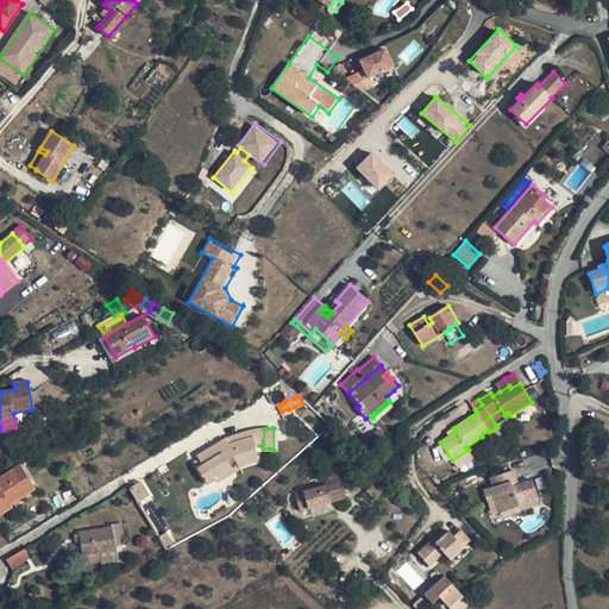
[(263,444),(264,429),(262,429),(261,429),(252,431),(248,432),(244,433),(239,434),(231,437),(227,439),(218,444),(221,449),(238,441),(246,439),(255,438),(256,444),(263,444)]
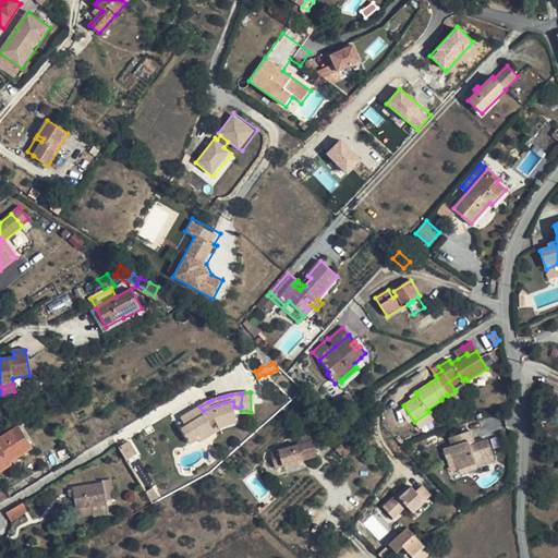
[(348,405),(342,398),(334,404),(339,412),(348,405)]
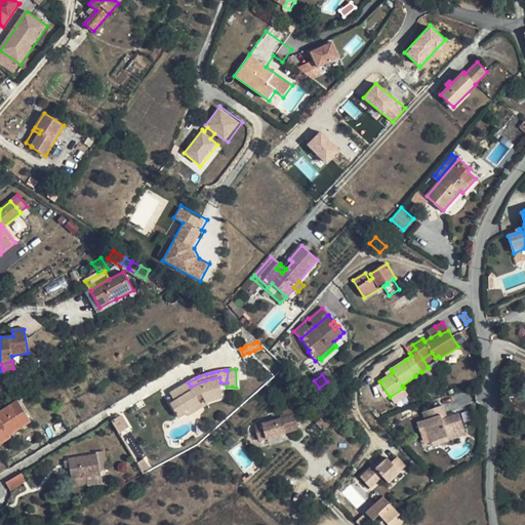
[(220,382),(219,377),(212,378),(205,380),(191,387),(188,382),(177,390),(170,394),(175,401),(170,404),(173,409),(178,417),(187,413),(186,410),(199,402),(196,396),(201,393),(206,403),(223,397),(220,382)]
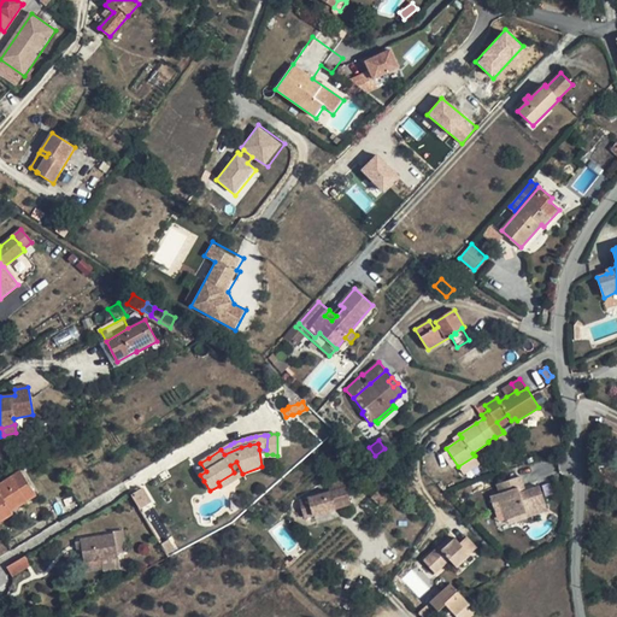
[(480,463),(475,456),(458,466),(463,474),(480,463)]
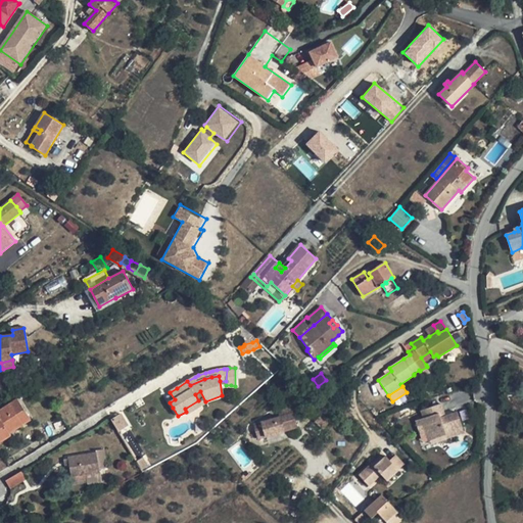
[(31,419),(17,399),(0,411),(0,441),(10,435),(9,433),(31,419)]
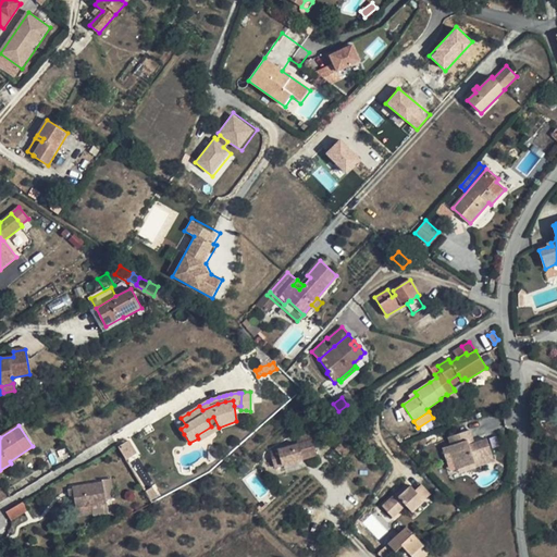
[(472,438),(469,430),(448,437),(450,445),(447,446),(455,470),(458,469),(474,463),(475,468),(494,461),(486,438),(473,443),(469,445),(467,441),(472,438)]
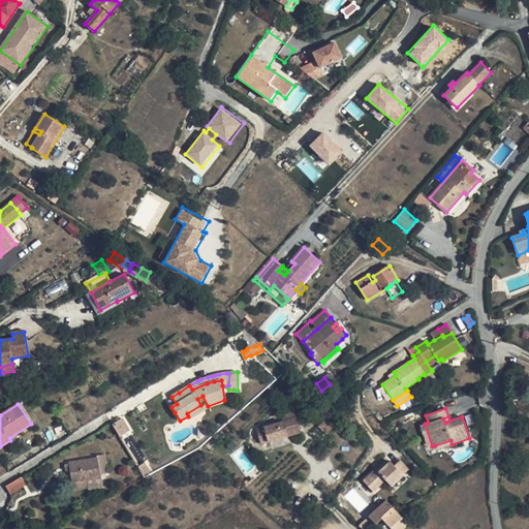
[(281,413),(284,423),(298,418),(294,410),(281,413)]
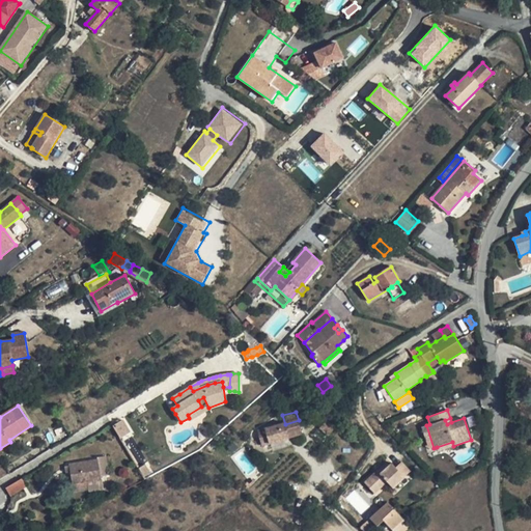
[(337,424),(329,418),(322,428),(330,435),(337,424)]
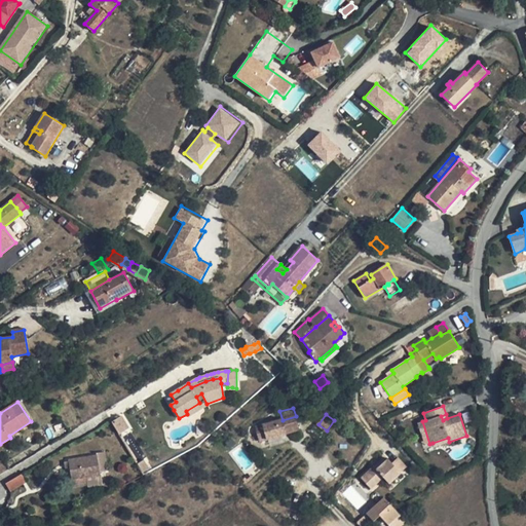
[(119,435),(129,427),(121,415),(111,422),(119,435)]
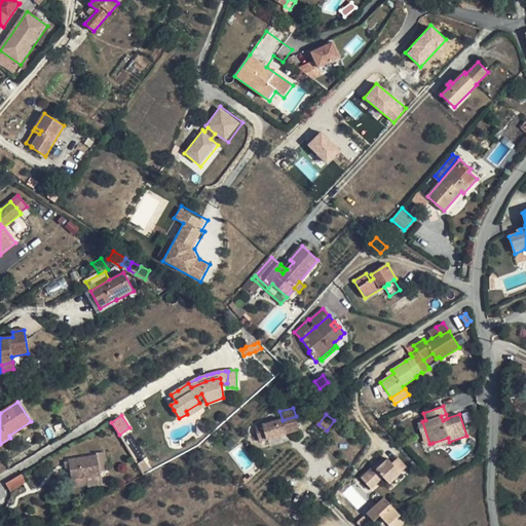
[(283,420),(256,427),(260,442),(300,429),(296,416),(283,420)]
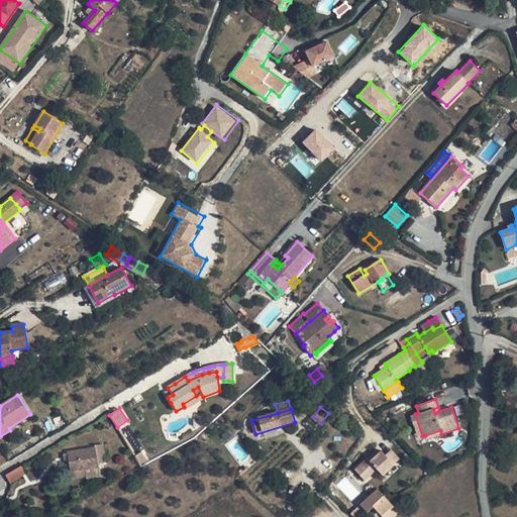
[(422,436),(415,414),(411,416),(418,437),(422,436)]
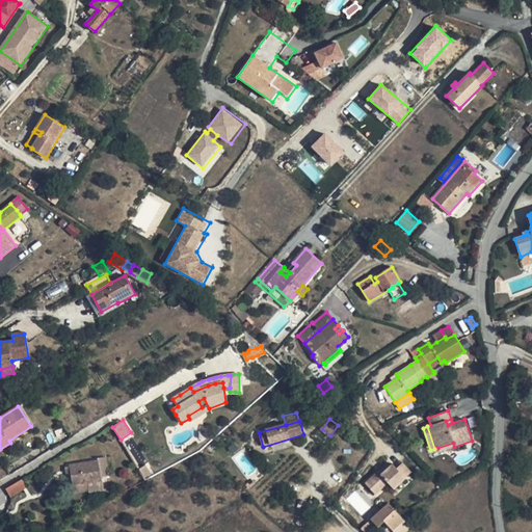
[(454,447),(453,443),(437,448),(439,452),(454,447)]
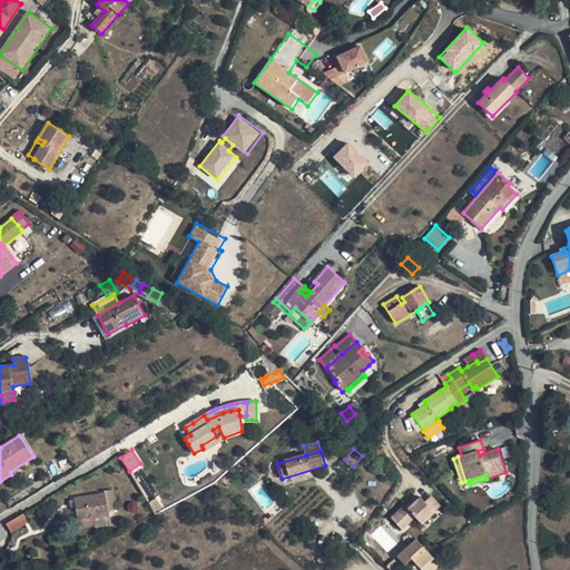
[(109,514),(106,494),(75,499),(78,520),(79,526),(80,526),(80,528),(95,526),(95,522),(94,518),(109,514)]
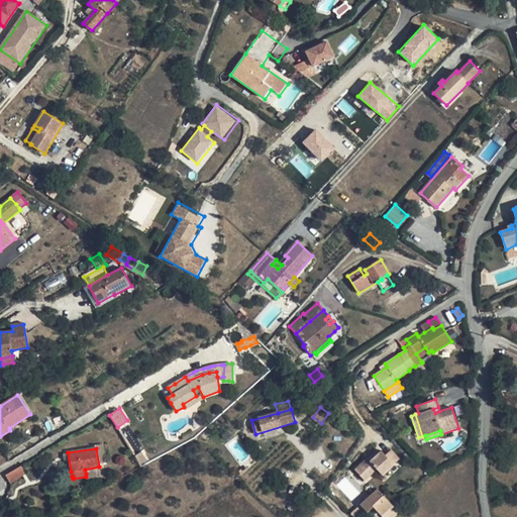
[(400,458),(391,449),(386,455),(394,464),(400,458)]
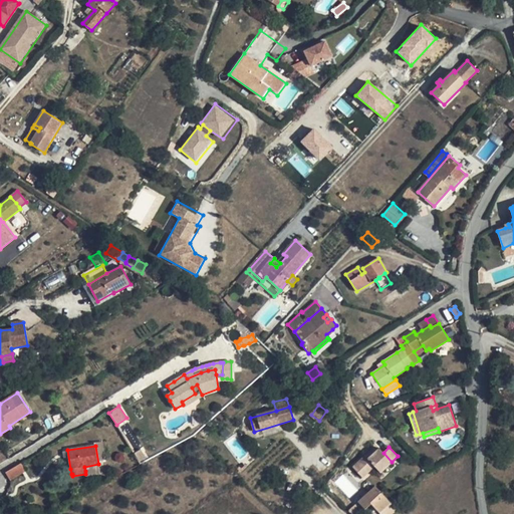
[(383,453),(379,449),(375,452),(368,459),(365,456),(353,467),(362,478),(374,466),(380,472),(387,467),(392,462),(383,453)]
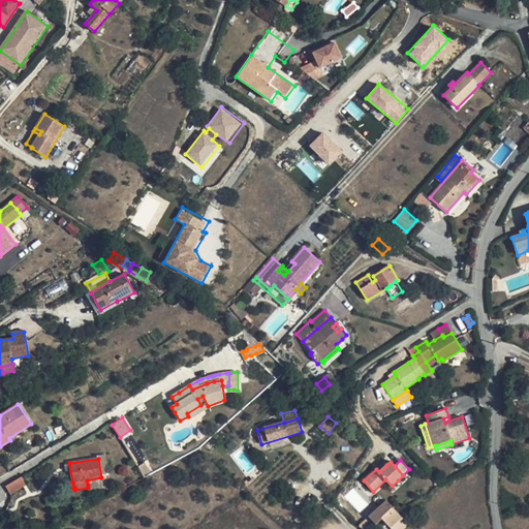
[(383,462),(376,469),(379,472),(386,465),(383,462)]
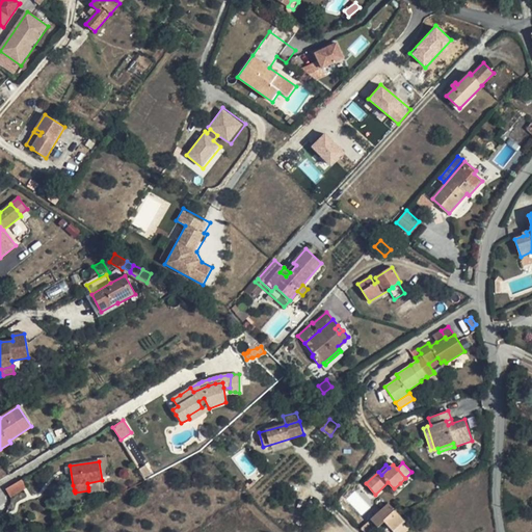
[(25,488),(21,480),(4,489),(9,498),(25,488)]
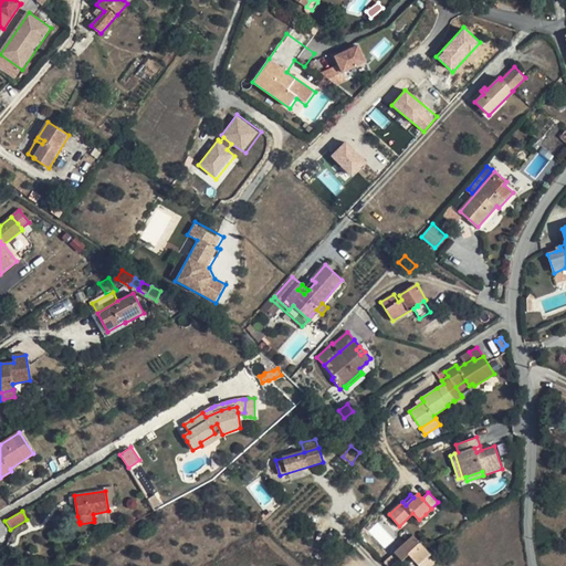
[(429,517),(426,514),(419,520),(416,523),(419,526),(429,517)]
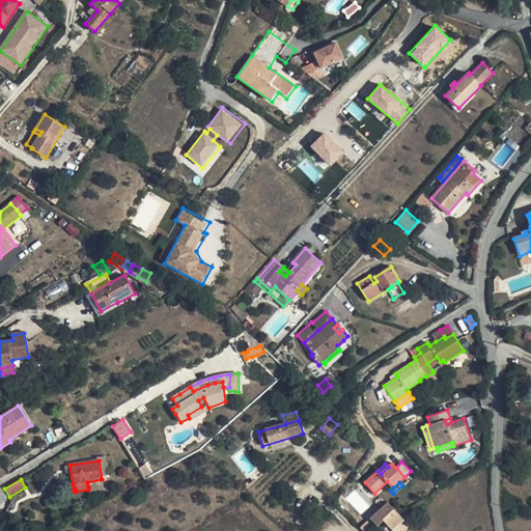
[(388,502),(373,515),(382,522),(384,520),(395,510),(394,508),(388,502)]
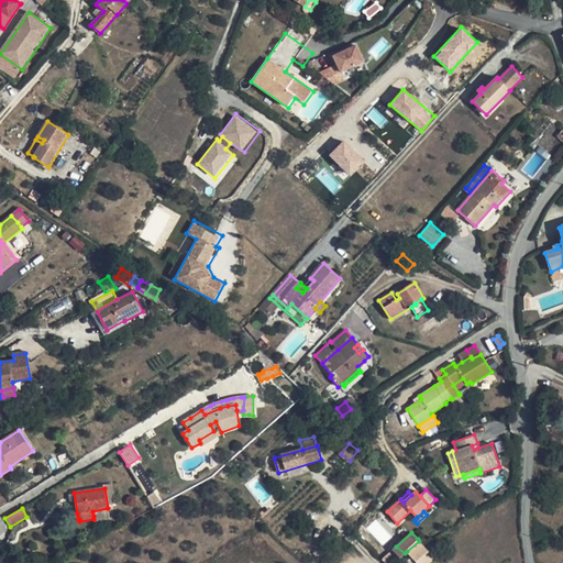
[(419,541),(407,551),(417,562),(428,551),(427,550),(419,541)]
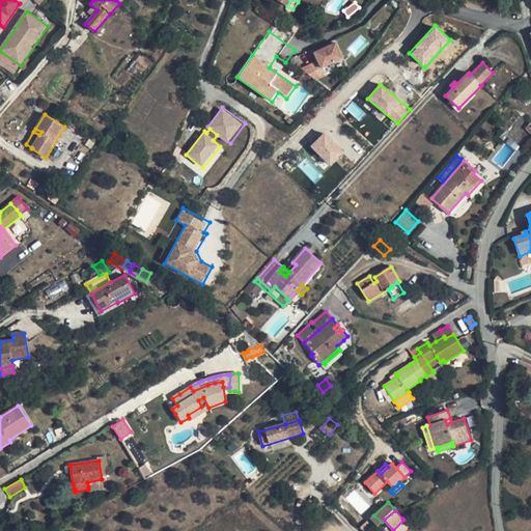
[(370,530),(382,522),(373,515),(370,519),(360,528),(364,530),(370,530)]
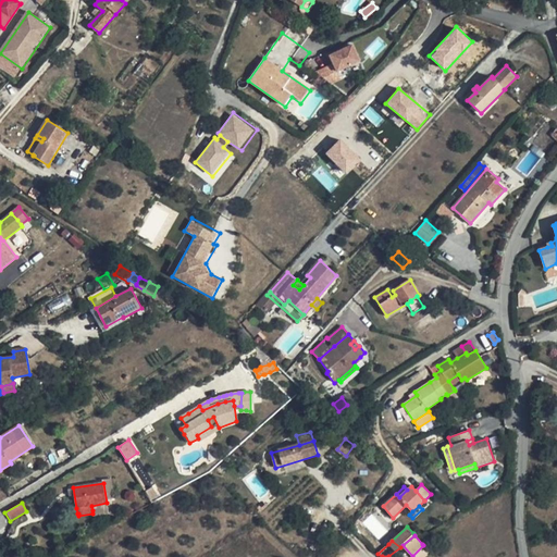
[(424,556),(431,553),(423,545),(412,556),(424,556)]
